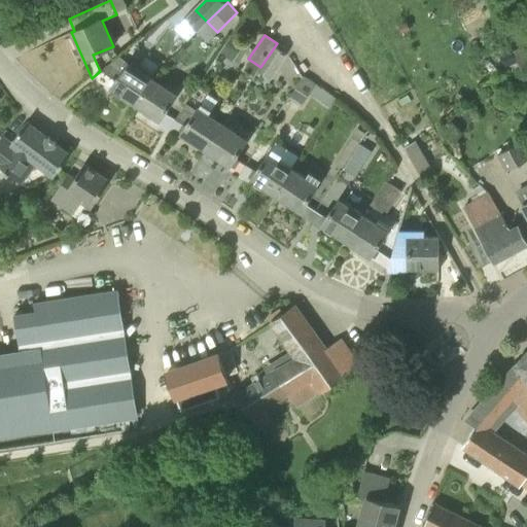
[(222,55),(233,62),(243,45),(233,38),(222,55)]
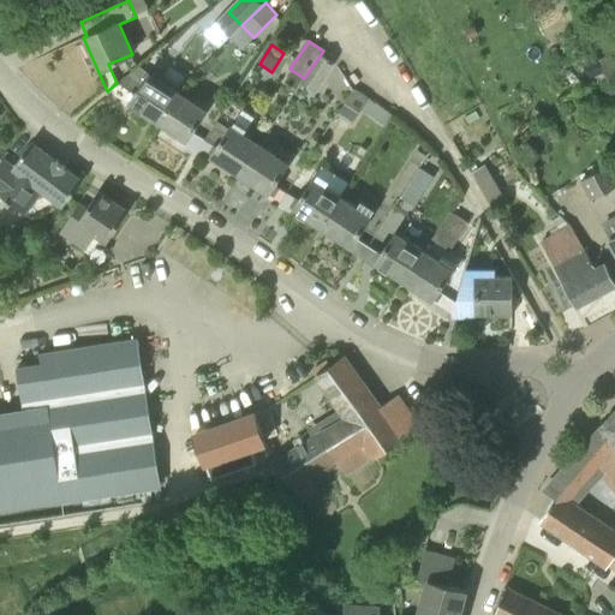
[(321,54),(304,78),(302,82),(317,91),(335,64),(321,54)]
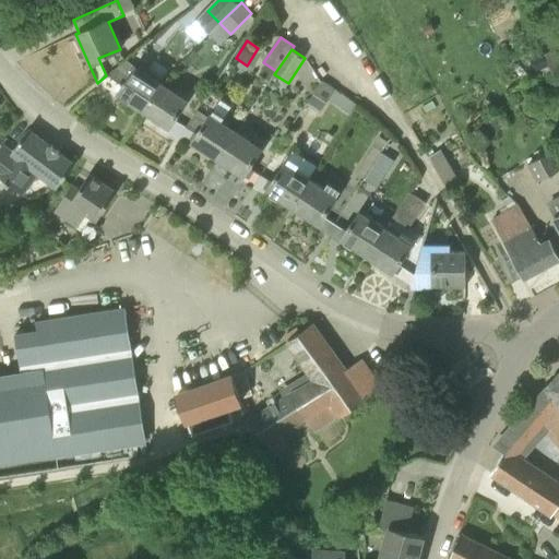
[(536,70),(547,66),(551,75),(558,72),(558,57),(556,50),(543,56),(532,60),(536,70)]
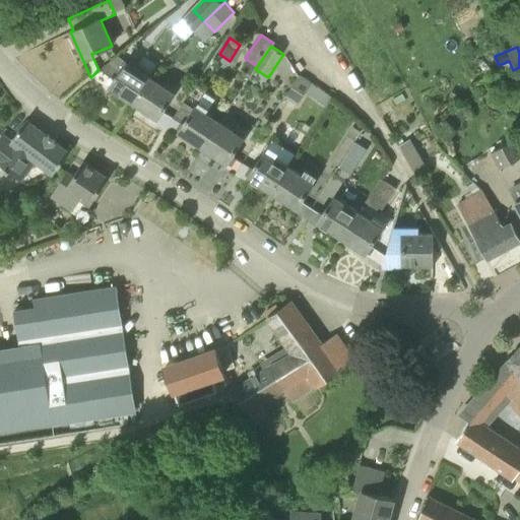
[(114,80),(99,70),(90,77),(133,105),(150,77),(126,61),(114,80)]
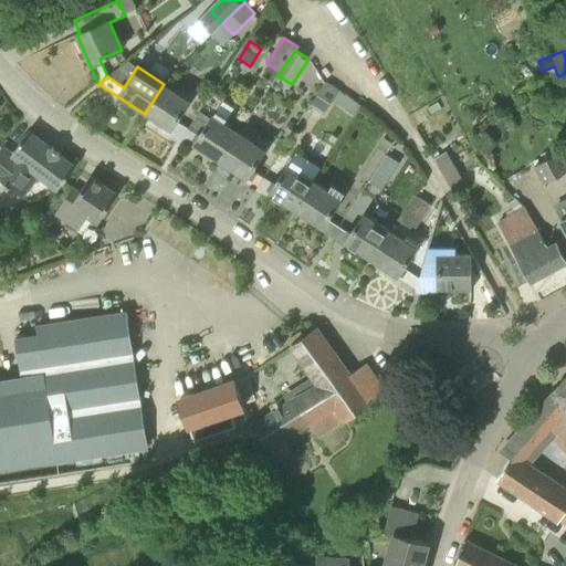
[(182,138),(188,129),(177,122),(190,101),(164,84),(145,114),(182,138)]
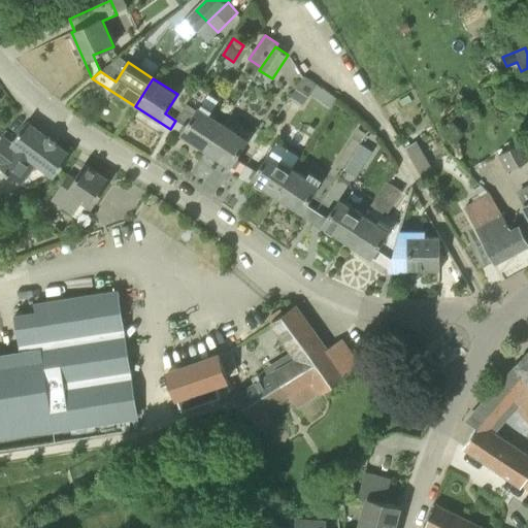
[(303,107),(316,87),(317,85),(305,78),(292,99),(303,107)]
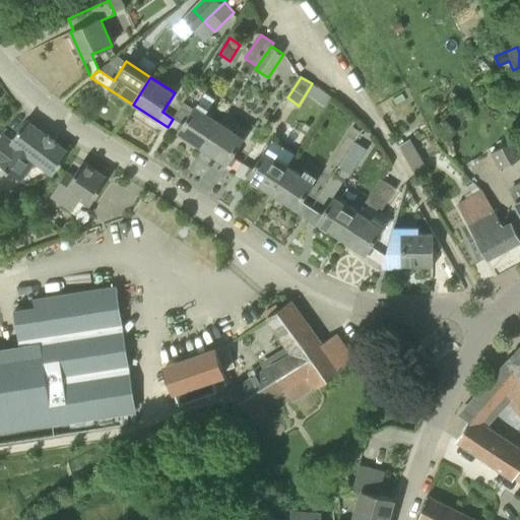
[(328,109),(333,102),(335,99),(323,90),(317,101),(328,109)]
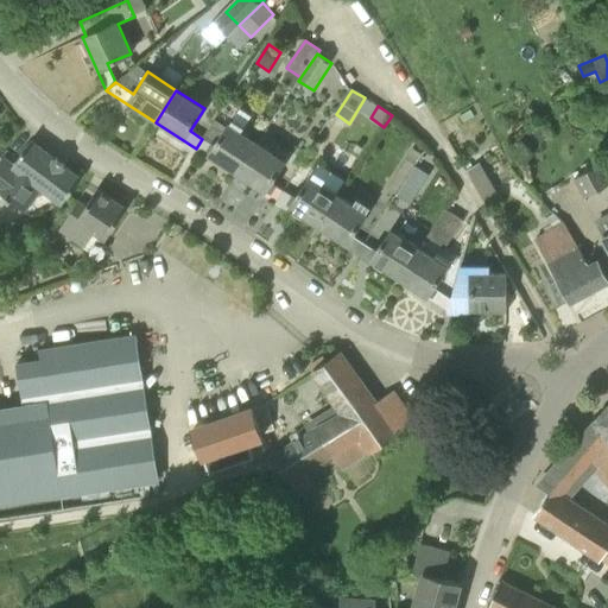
[(196,149),(236,175),(257,143),(228,125),(215,146),(202,139),(196,149)]
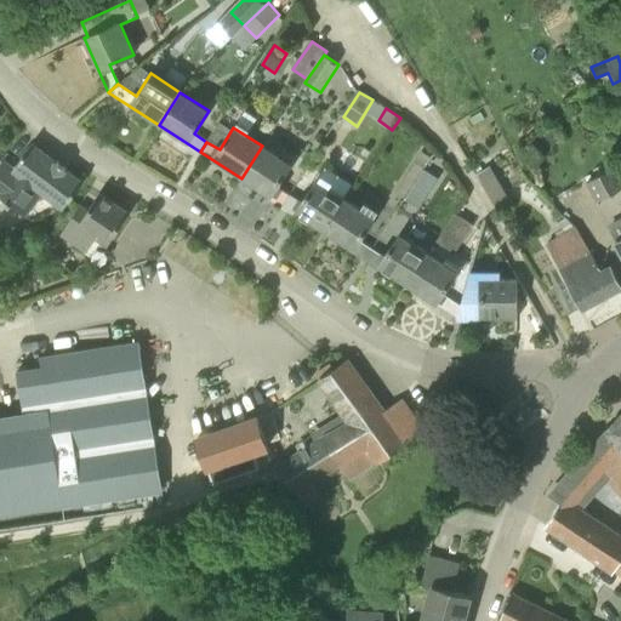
[(56,161),(53,160),(33,143),(13,167),(5,161),(0,166),(0,197),(24,215),(43,192),(64,208),(84,182),(67,169),(57,160),(56,161)]
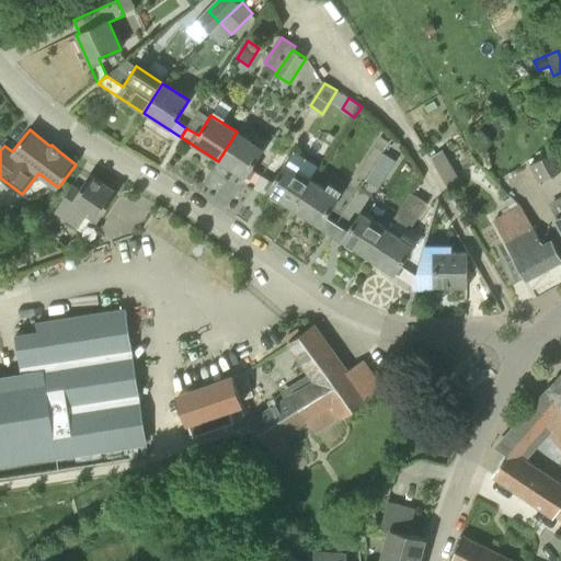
[(237,132),(218,161),(255,185),(262,176),(251,169),(263,149),(237,132)]
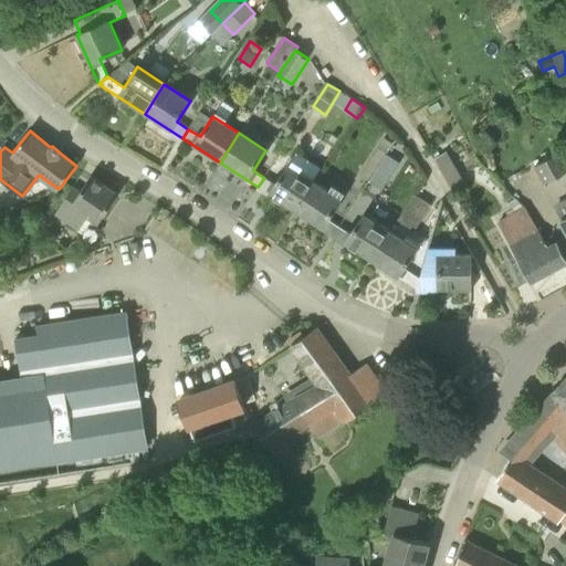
[(453,191),(465,184),(448,152),(436,160),(453,191)]
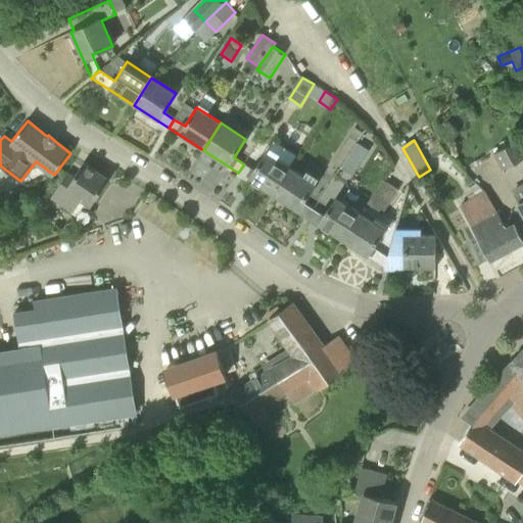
[(348,154),(361,162),(369,150),(355,142),(348,154)]
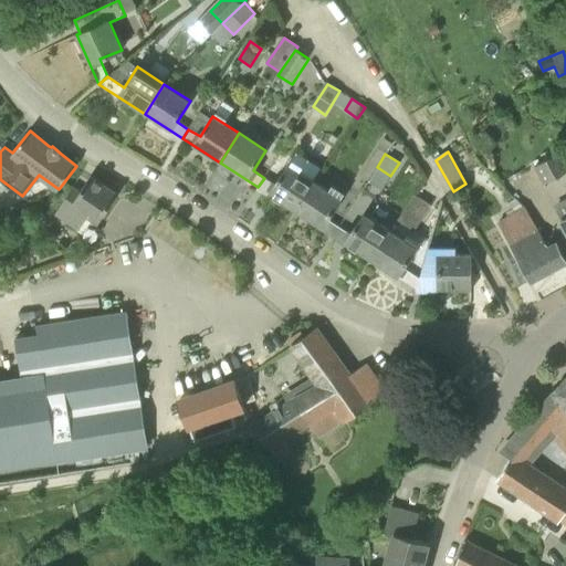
[(544,184),(565,173),(565,154),(536,168),(544,184)]
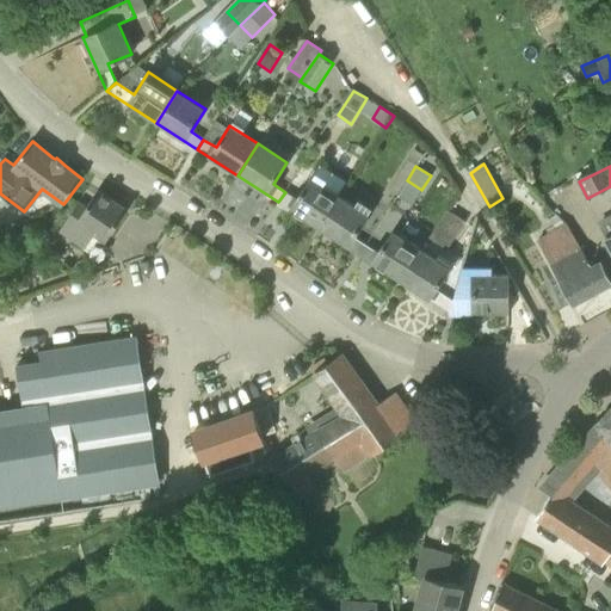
[(312,178),(297,199),(285,192),(278,202),(319,228),(340,196),(312,178)]
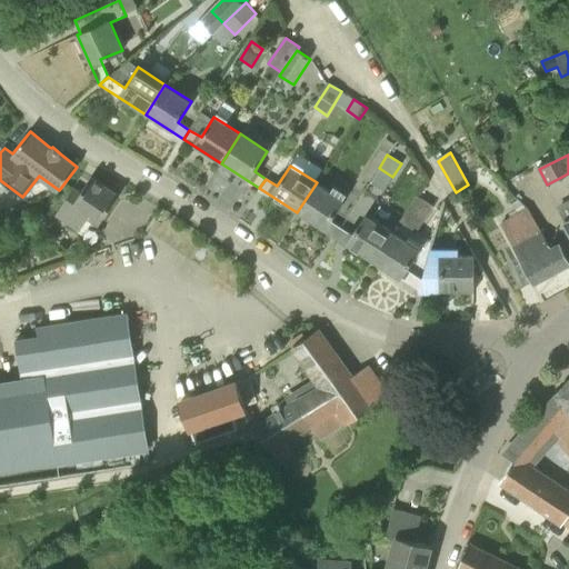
[(118,195),(91,177),(81,192),(73,187),(57,212),(81,228),(89,216),(100,222),(118,195)]
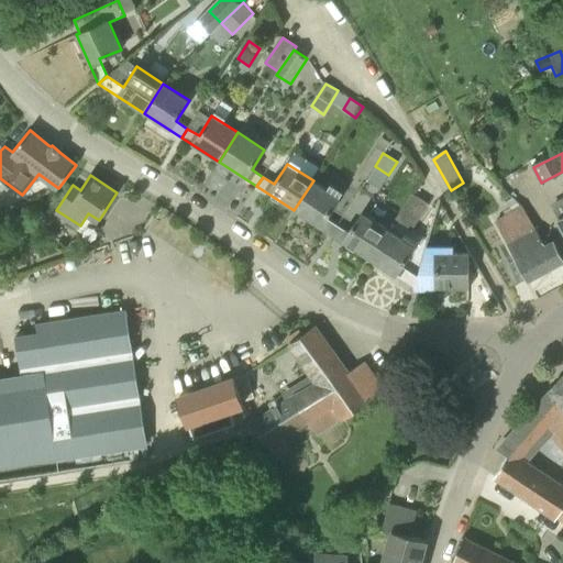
[(340,198),(313,180),(294,210),(332,234),(338,225),(327,218),(340,198)]
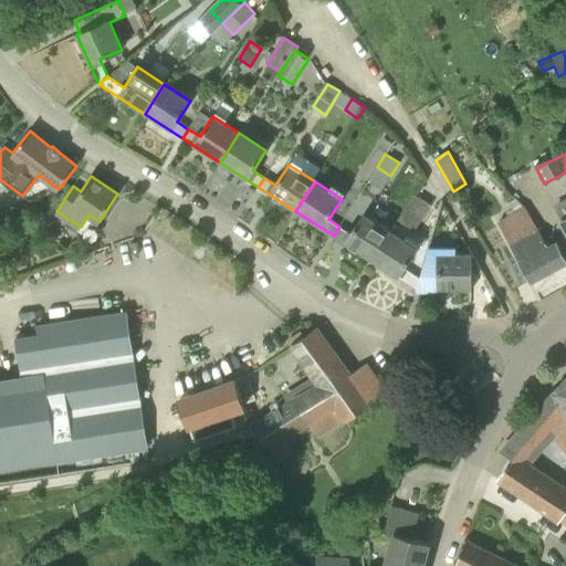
[(415,231),(431,205),(413,194),(397,220),(415,231)]
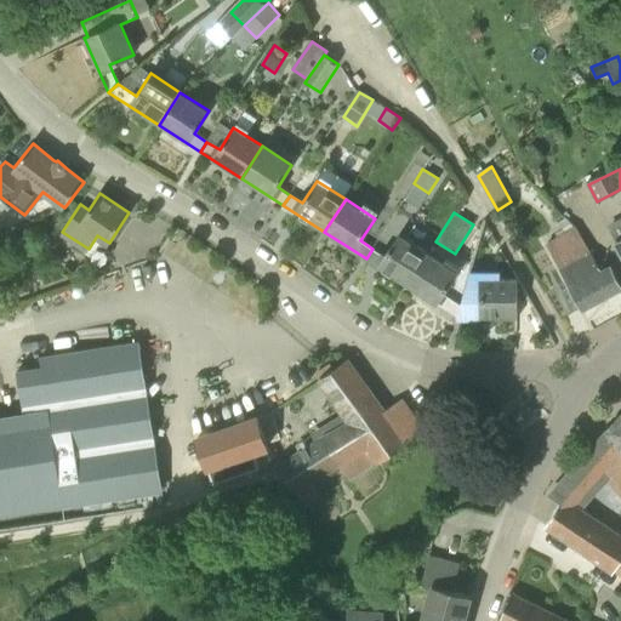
[(602,271),(576,226),(562,214),(554,217),(564,232),(546,243),(582,308),(620,286),(620,281),(611,265),(602,271)]
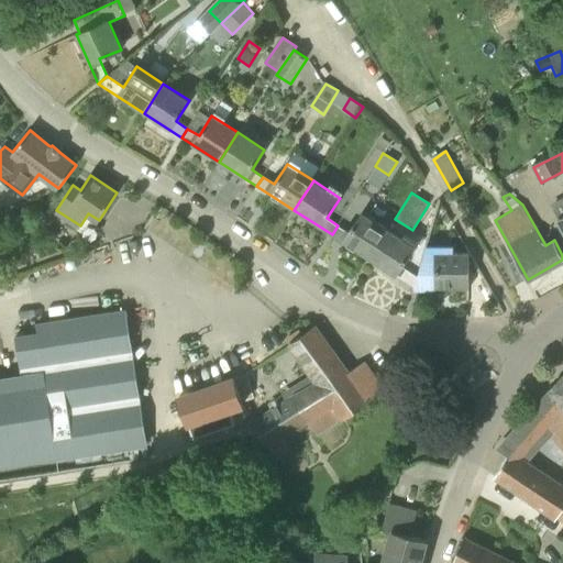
[(562,197),(552,202),(559,217),(562,225),(562,197)]
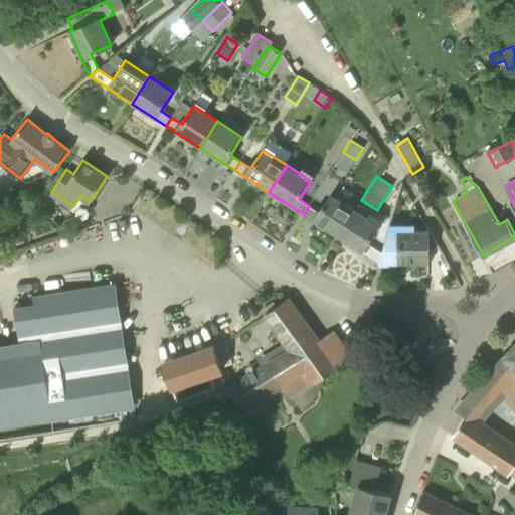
[(331,194),(319,212),(309,206),(304,214),(338,236),(355,210),(331,194)]
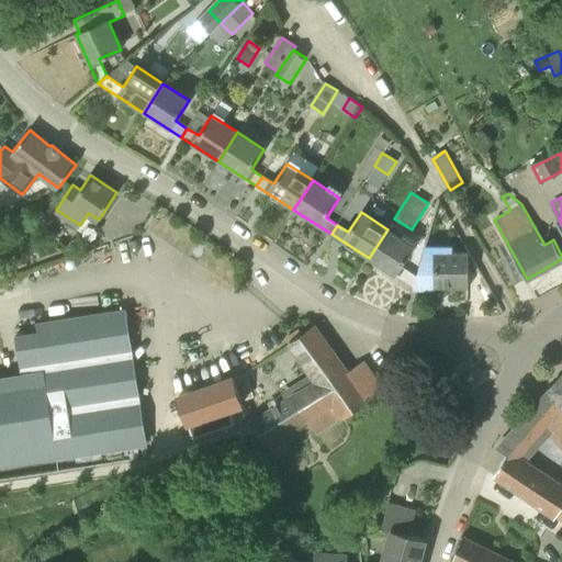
[(416,277),(401,267),(414,246),(388,229),(369,258),(413,288),(416,277)]
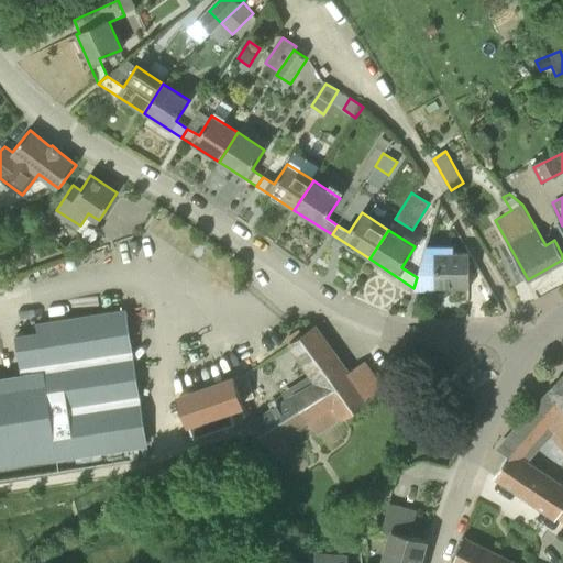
[(435,255),(422,256),(417,277),(414,288),(470,286),(470,285),(477,284),(477,269),(468,269),(467,250),(435,251),(435,255)]
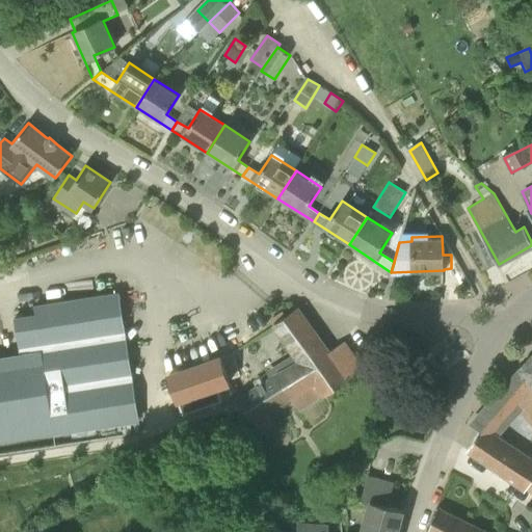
[(20,352),(20,354),(0,357),(0,439),(55,430),(55,433),(139,424),(118,290),(33,303),(35,312),(14,314),(20,352)]
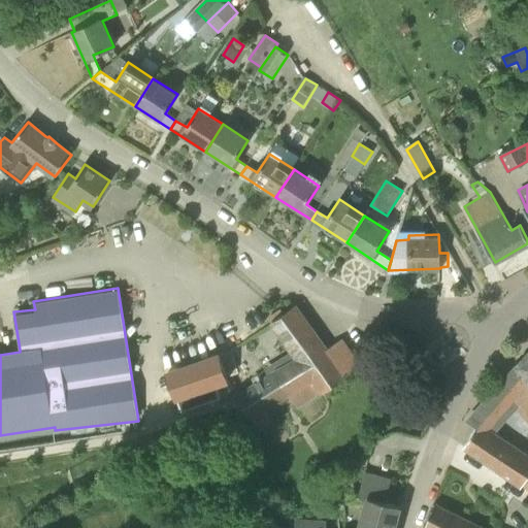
[(266,409),(289,395),(314,380),(322,392),(360,367),(342,340),(327,352),(296,306),(273,322),(298,358),(239,394),(237,395),(252,419),(266,409)]
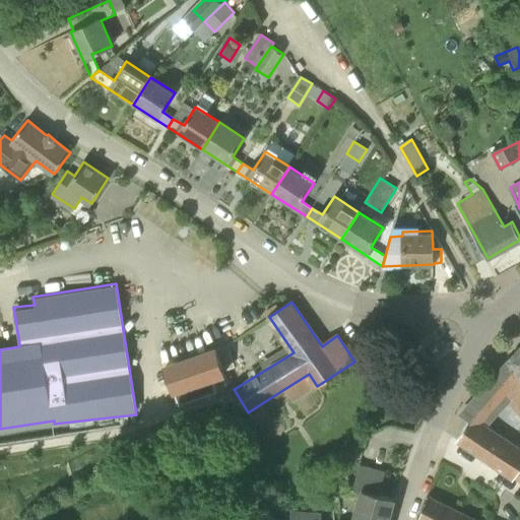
[(435,355),(444,348),(444,346),(439,339),(436,338),(428,344),(428,352),(435,355)]
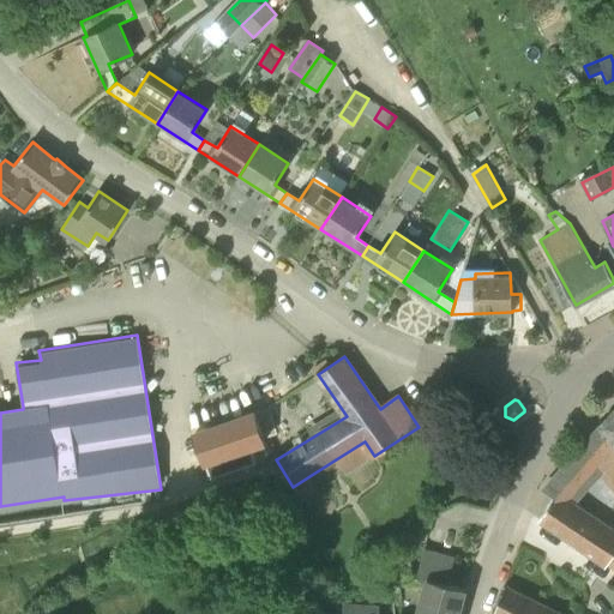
[(271,438),(262,407),(200,426),(214,471),(262,457),(257,441),(271,438)]
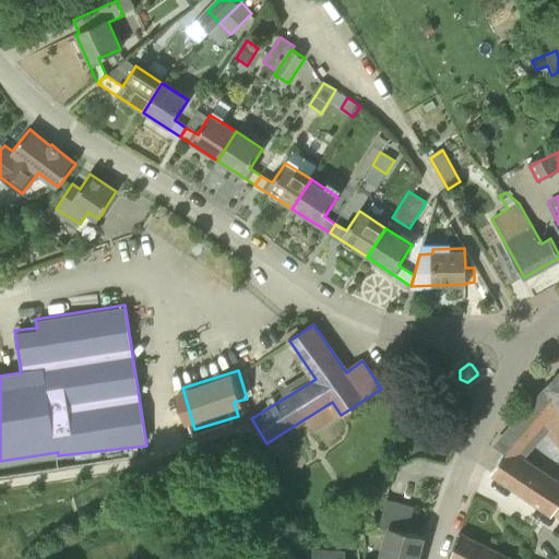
[(558,373),(538,396),(558,417),(558,373)]
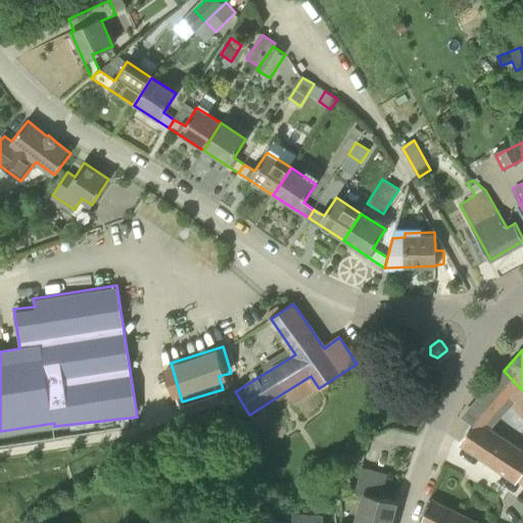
[(522,390),(504,371),(479,398),(493,412),(507,397),(522,417),(522,390)]
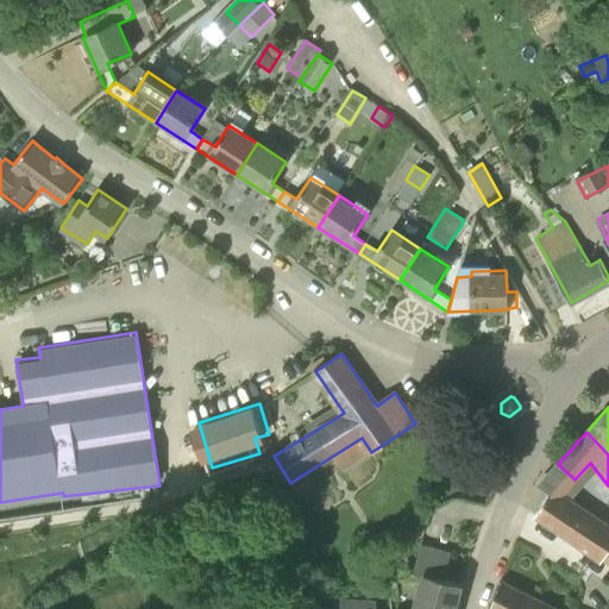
[(371,452),(362,438),(333,456),(343,471),(371,452)]
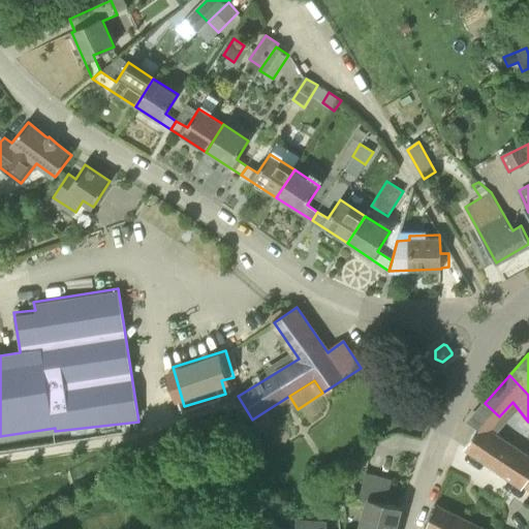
[(528,487),(528,458),(478,426),(464,447),(522,486),(524,484),(528,487)]
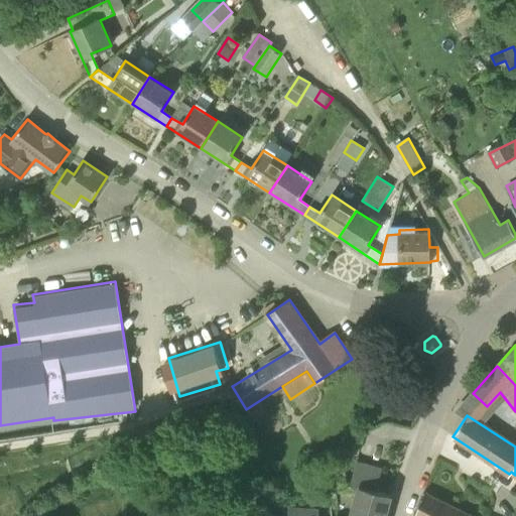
[(385,515),(391,494),(377,490),(382,469),(357,462),(350,485),(357,487),(351,509),(348,515),(385,515)]
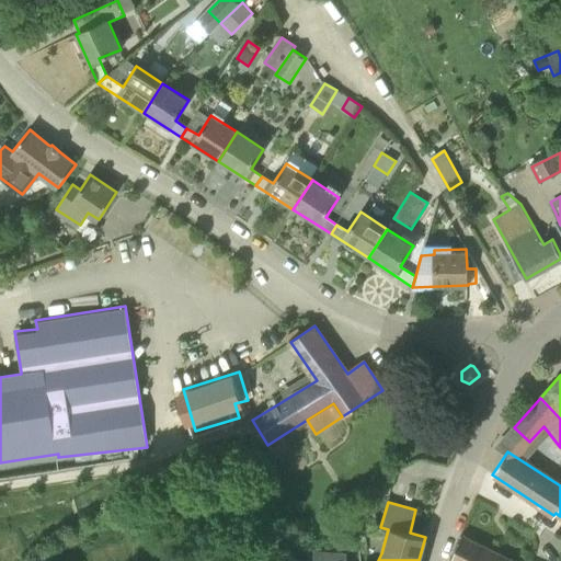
[(510,560),(460,537),(450,560),(510,560)]
